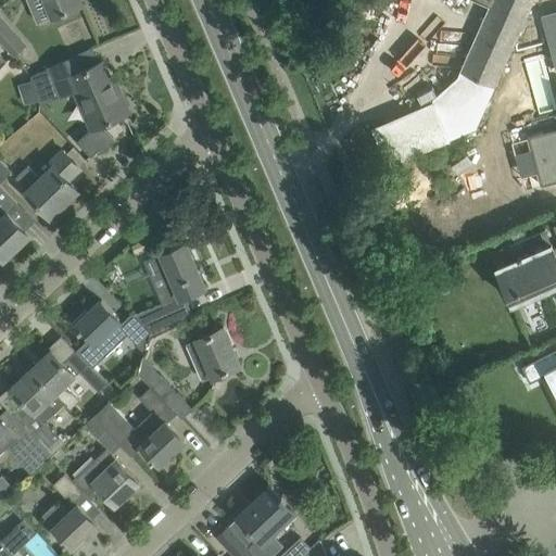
[(45,0),(52,17),(83,4),(80,0),(45,0)]
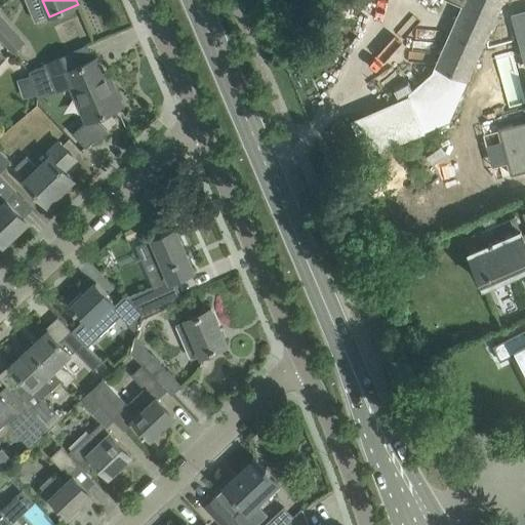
[(449,0),(465,6),(437,68),(436,68),(433,73),(411,91),(431,124),(449,128),(506,0),(449,0)]
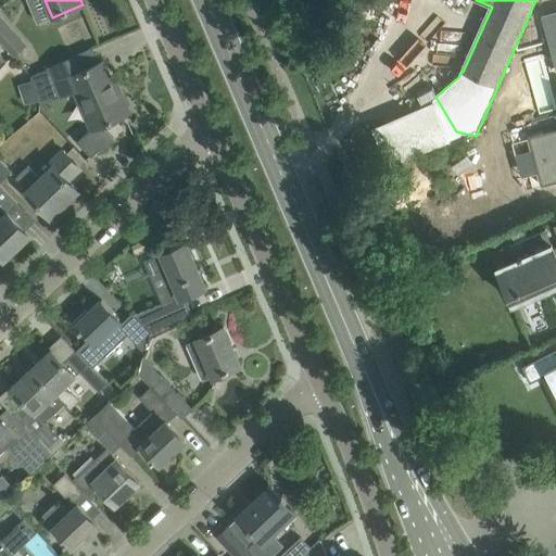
[(27,45),(10,26),(0,15),(0,39),(15,55),(27,45)]
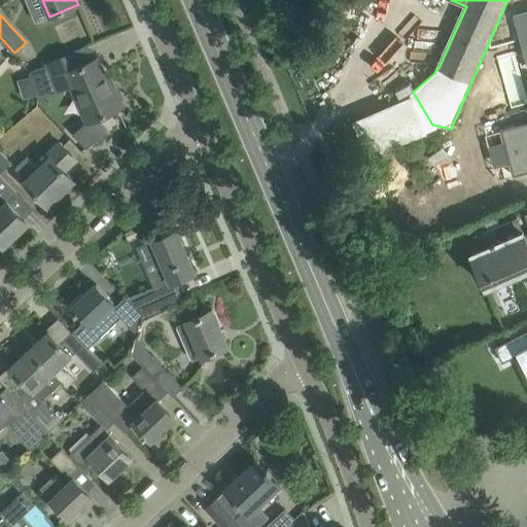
[(111,91),(99,62),(97,58),(73,68),(68,56),(44,65),(44,66),(30,71),(31,75),(37,95),(39,99),(70,86),(85,121),(72,134),(88,148),(95,141),(98,145),(110,133),(99,120),(97,117),(123,106),(115,89),(111,91)]
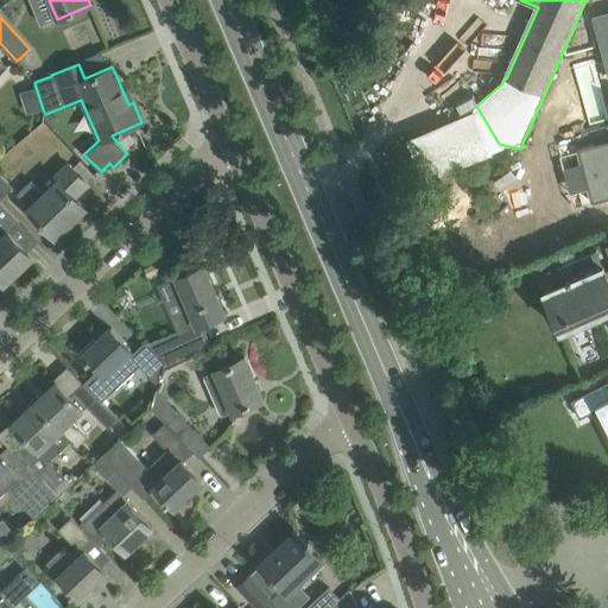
[(27,115),(43,109),(36,87),(20,93),(27,115)]
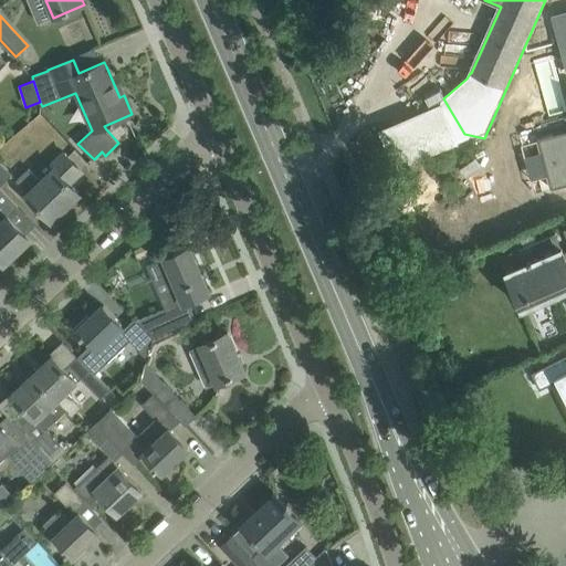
[(444,95),(440,87),(426,96),(431,104),(444,95)]
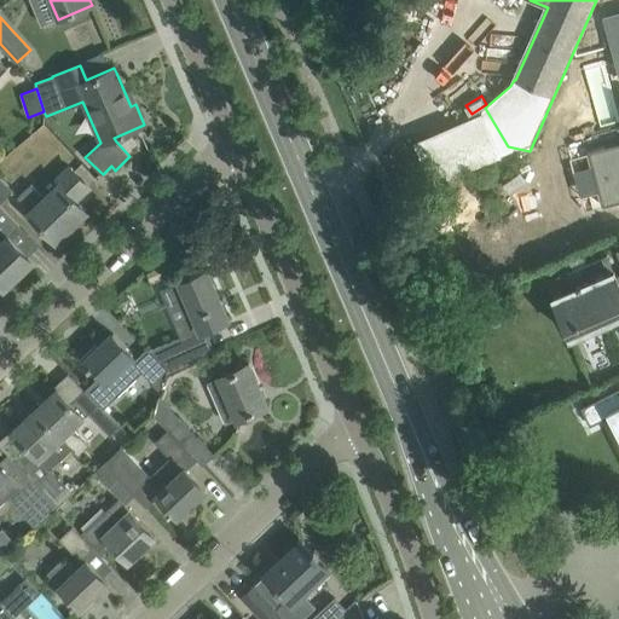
[(482,113),(415,142),(434,185),(501,156),(482,113)]
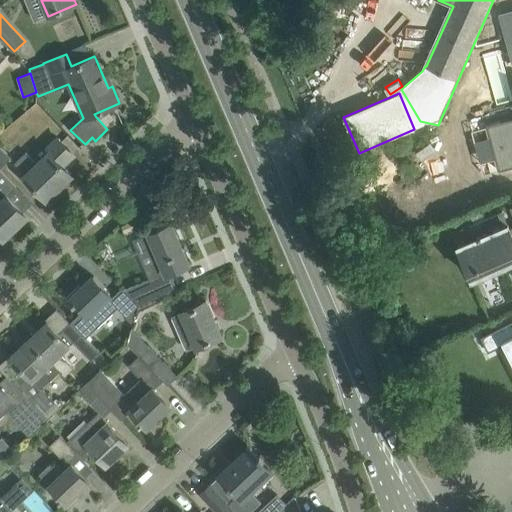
[(511,119),(487,126),(494,151),(499,170),(511,166),(511,119)]
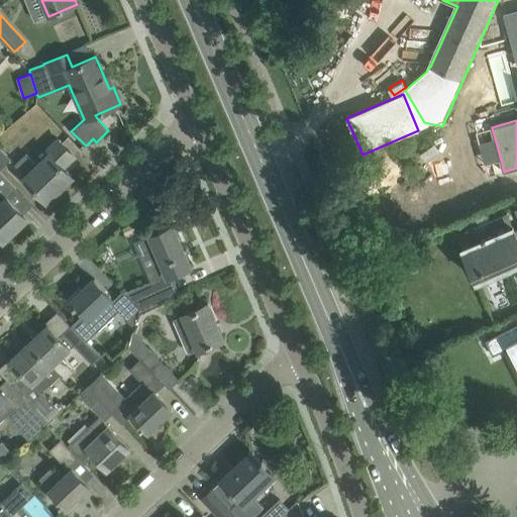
[(75,157),(61,141),(59,139),(46,150),(50,154),(38,166),(27,154),(16,166),(28,179),(27,180),(46,200),(72,176),(64,167),(75,157)]
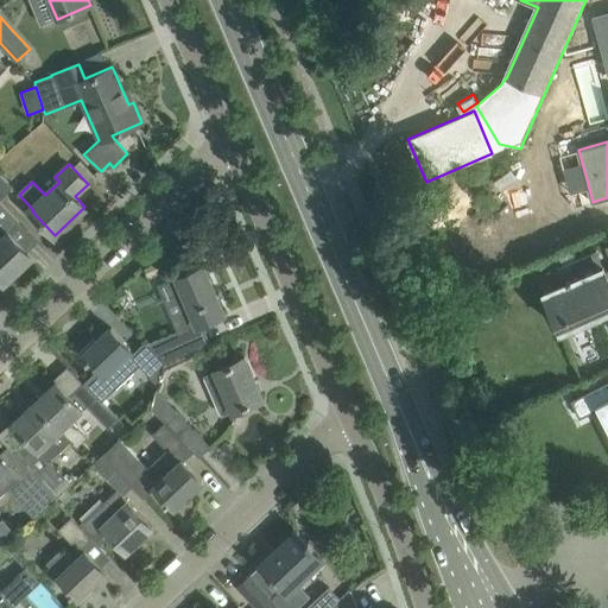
[(0,200),(13,188),(0,172),(0,200)]
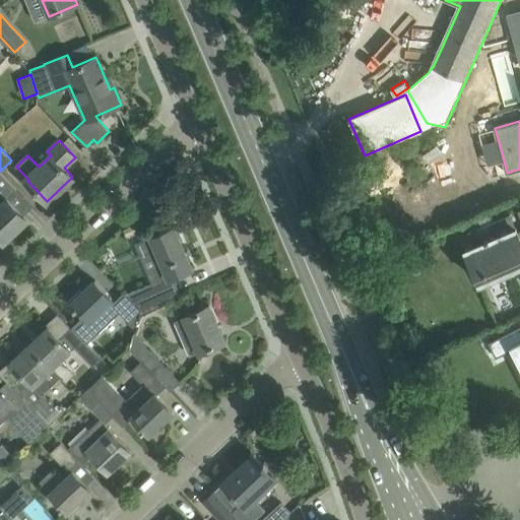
[(14,186),(0,172),(0,203),(2,205),(0,206),(0,238),(4,242),(28,219),(5,195),(14,186)]
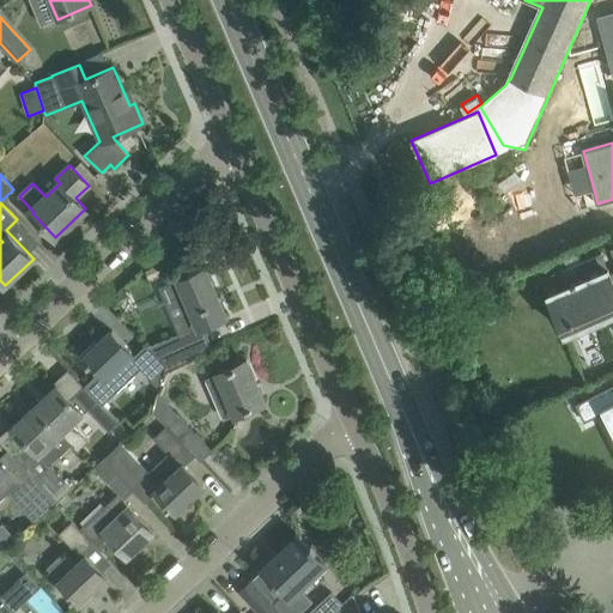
[(612,272),(611,273),(602,253),(544,278),(566,332),(568,331),(568,333),(566,334),(568,338),(607,321),(605,315),(612,311),(612,272)]
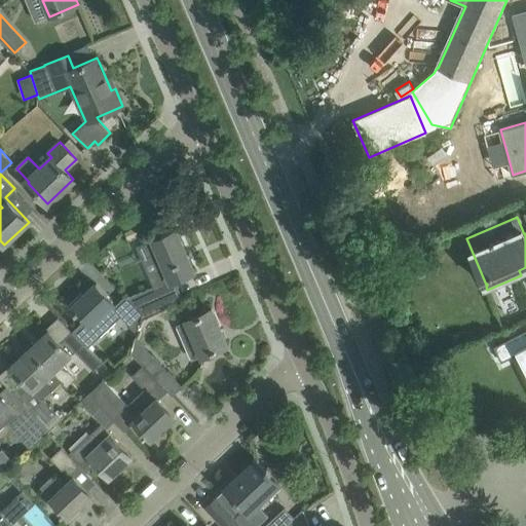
[(153,239),(137,247),(142,259),(158,252),(172,282),(176,280),(194,272),(176,229),(153,239)]
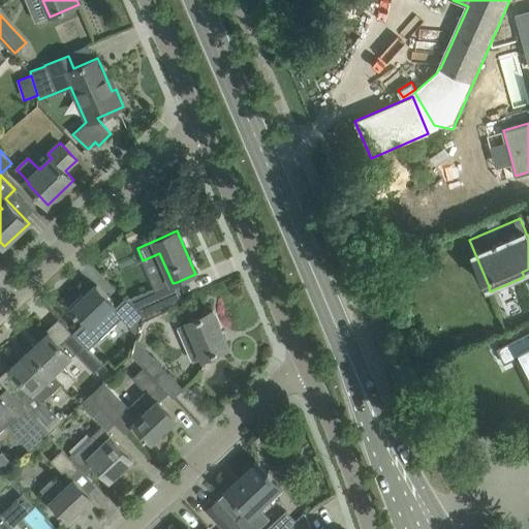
[(114,304),(112,301),(97,285),(85,298),(82,294),(69,307),(75,313),(74,313),(76,316),(80,313),(86,320),(73,332),(89,349),(122,317),(131,328),(143,316),(127,301),(126,299),(117,308),(114,304)]
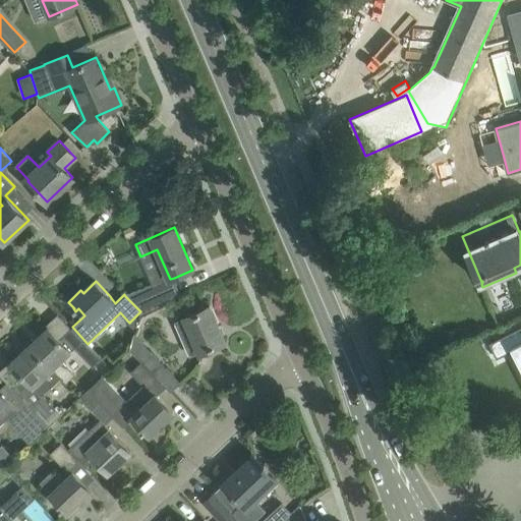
[(152,284),(125,296),(140,311),(163,303),(156,286),(155,283),(152,284)]
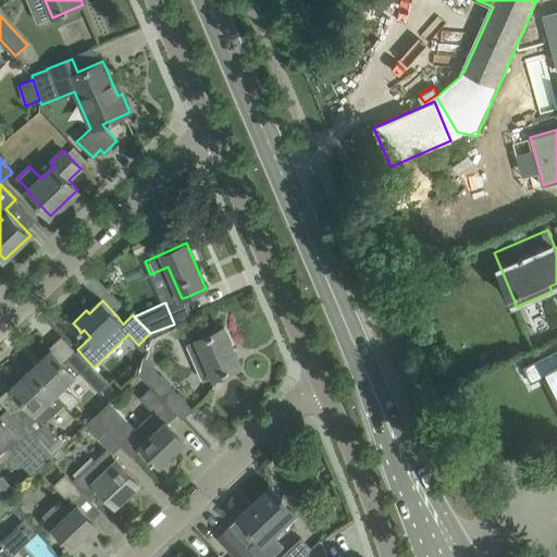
[(188,344),(195,360),(203,380),(213,375),(214,376),(239,366),(224,327),(198,339),(188,344)]
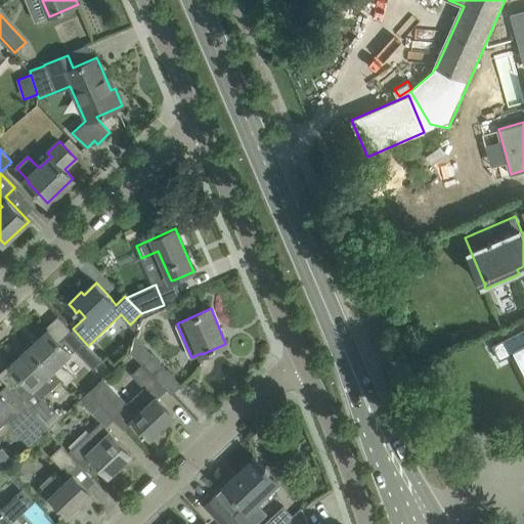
[(73,329),(60,341),(48,329),(47,330),(48,331),(30,348),(62,382),(67,385),(76,376),(62,362),(72,353),(76,350),(103,380),(112,370),(88,346),(73,329)]
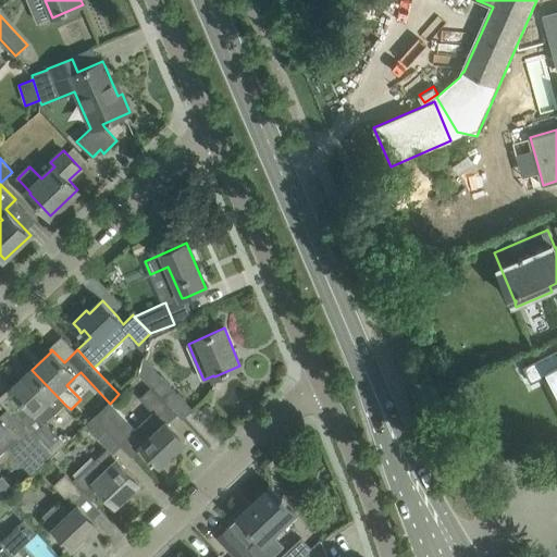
[(556,351),(534,360),(541,379),(556,372),(556,351)]
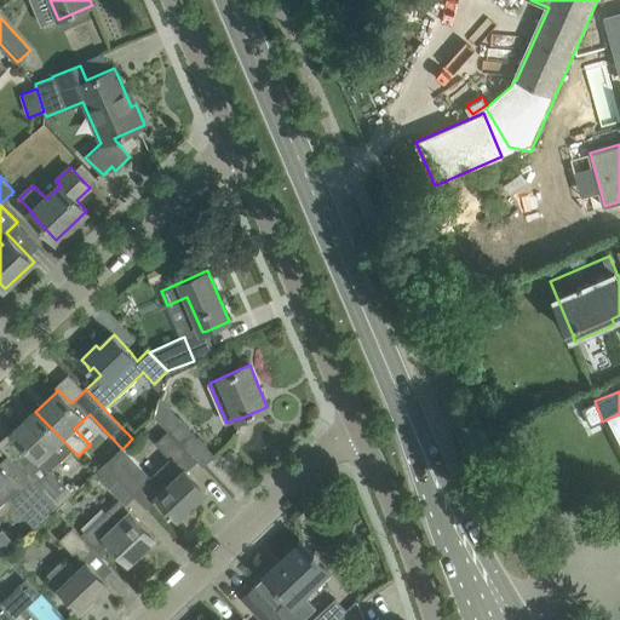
[(214,457),(199,438),(161,400),(156,418),(166,429),(197,461),(204,468),(214,457)]
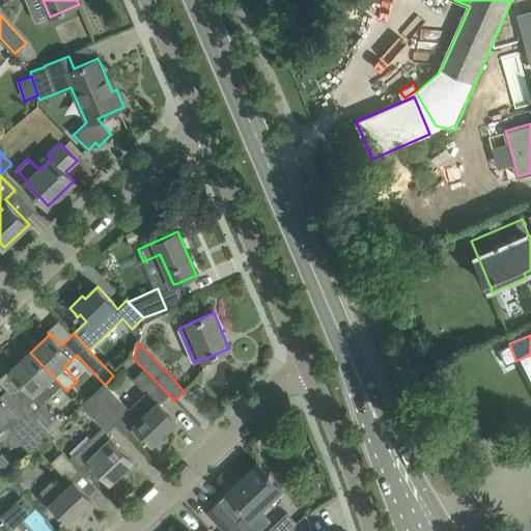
[(44,403),(63,387),(30,353),(12,369),(11,368),(10,369),(23,382),(10,393),(19,402),(50,435),(63,423),(44,403)]
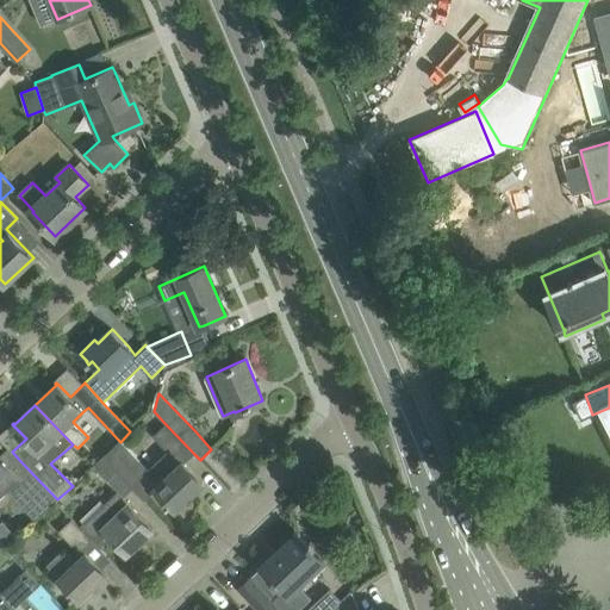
[(185,464),(194,454),(163,422),(151,434),(169,453),(149,472),(120,442),(105,456),(134,487),(144,499),(156,487),(168,500),(166,503),(175,512),(190,499),(187,496),(203,481),(185,464)]
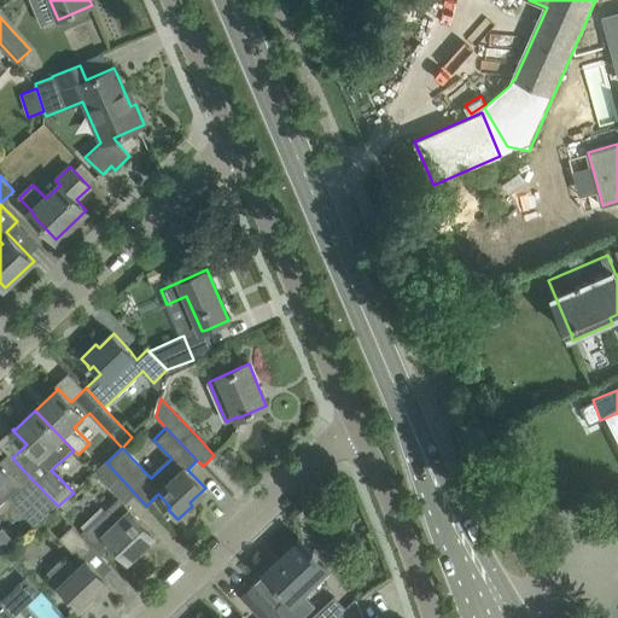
[(124,503),(135,494),(106,462),(95,473),(118,497),(82,532),(99,551),(110,540),(129,560),(155,536),(124,503)]
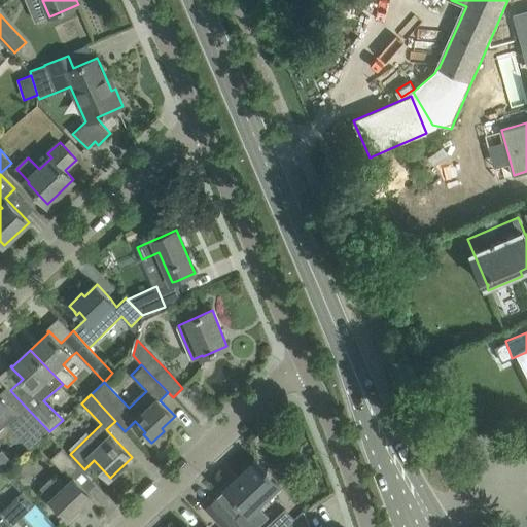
[(49,431),(19,399),(10,408),(0,396),(0,428),(14,417),(38,443),(49,431)]
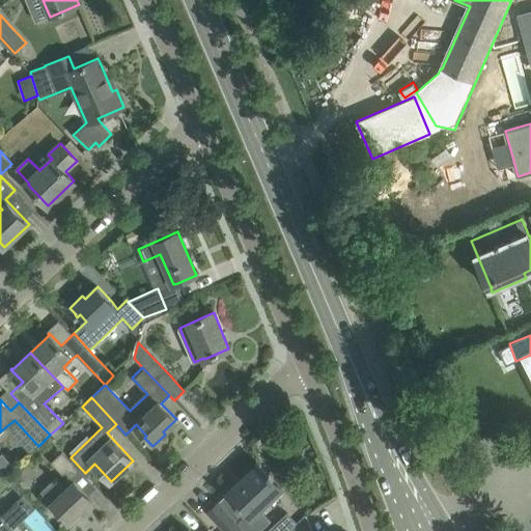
[(68,480),(80,470),(63,451),(51,463),(68,480)]
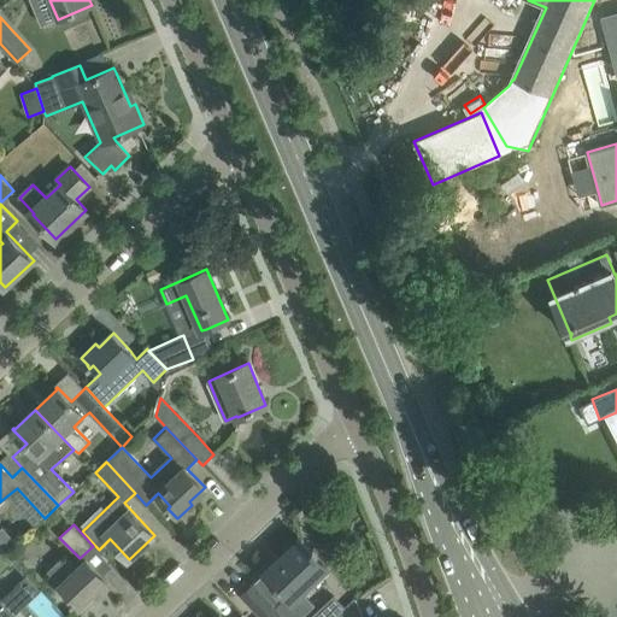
[(330,573),(327,568),(328,565),(317,554),(318,553),(313,547),(312,550),(301,538),(242,594),(263,616),(301,616),(306,613),(307,595),(301,591),(313,579),(318,583),(330,573)]
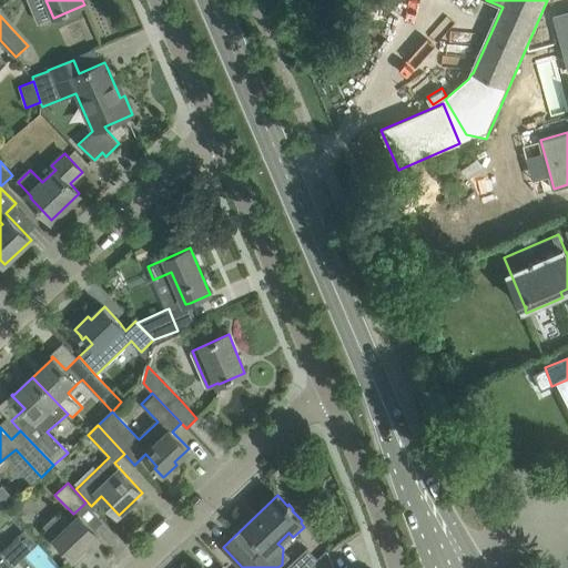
[(81,516),(71,526),(58,513),(44,526),(56,540),(70,553),(67,556),(67,557),(68,556),(73,563),(87,549),(84,547),(99,534),(81,516)]
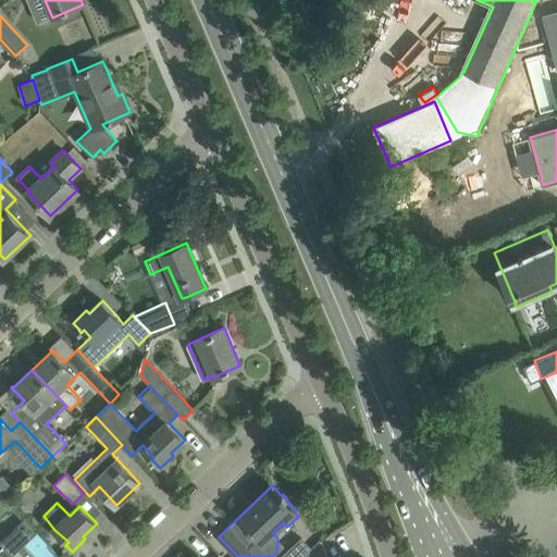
[(0,556),(13,556),(25,545),(36,533),(24,521),(2,541),(0,543),(0,556)]
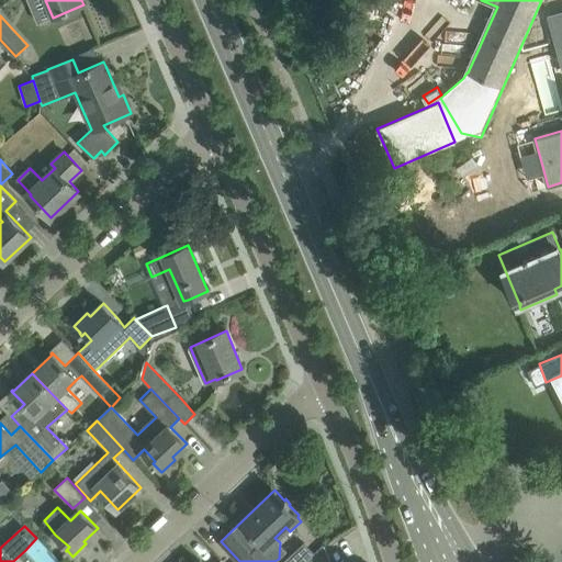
[(58,541),(49,550),(56,557),(65,548),(58,541)]
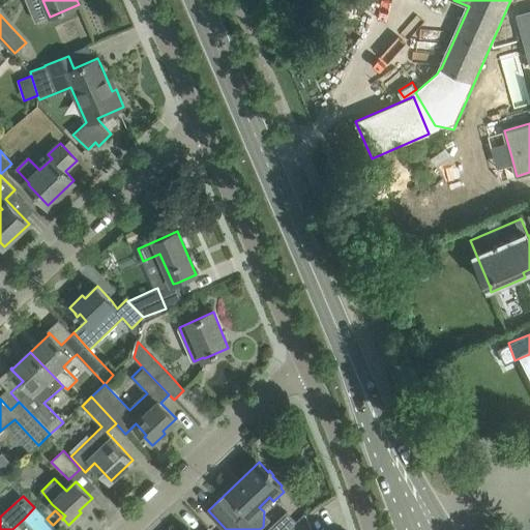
[(289,529),(312,529),(304,514),(289,529)]
